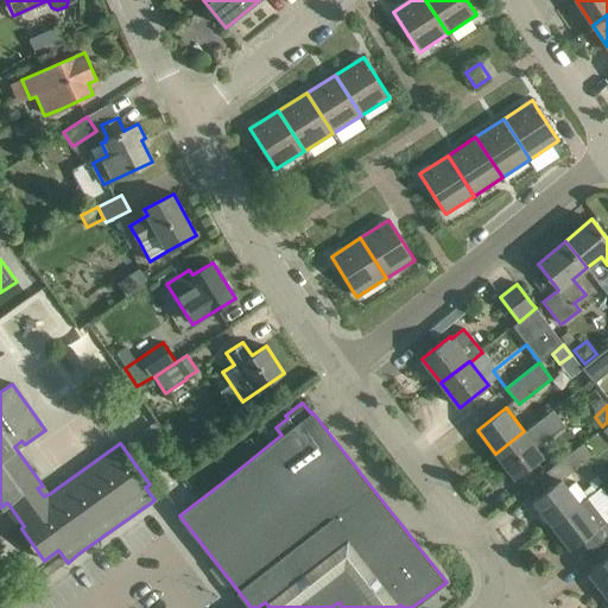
[(544,456),(537,448),(565,425),(553,410),(525,432),(524,431),(495,454),(515,479),(544,456)]
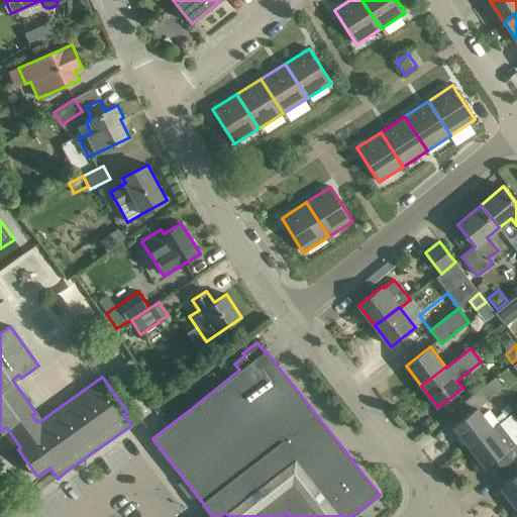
[(490,410),(484,415),(478,407),(453,426),(469,446),(500,422),(496,417),(490,410)]
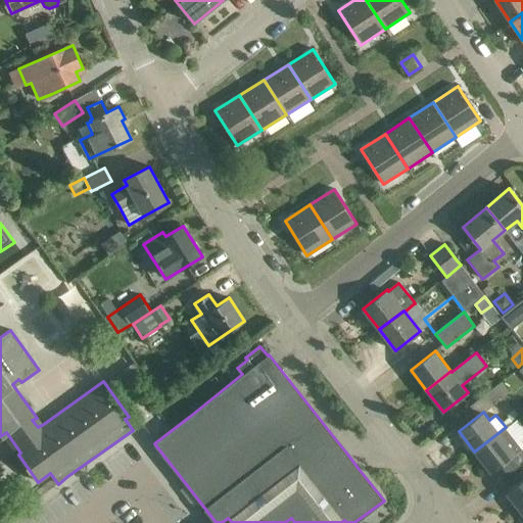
[(506,427),(474,452),(491,473),(522,449),(522,448),(506,427)]
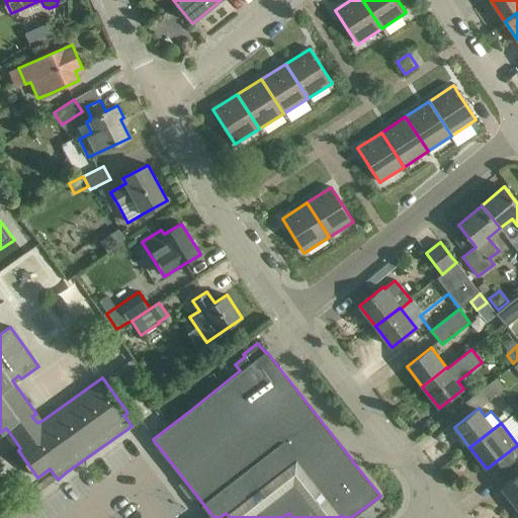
[(517,458),(517,459),(517,460),(517,475),(501,488),(517,508),(517,507),(517,458)]
